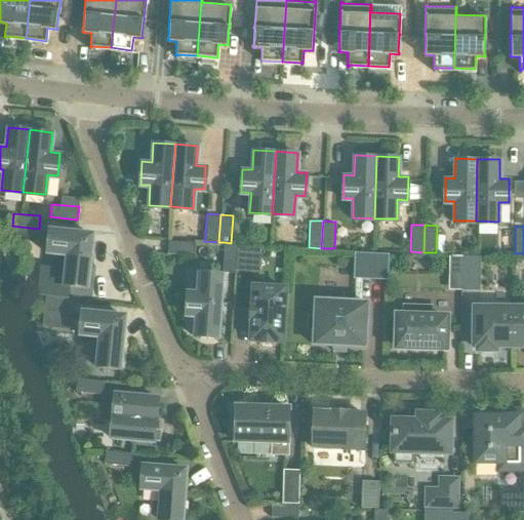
[(40,267),(37,293),(67,296),(69,284),(87,286),(92,234),(50,229),(48,252),(68,254),(65,283),(52,282),(53,269),(40,267)]
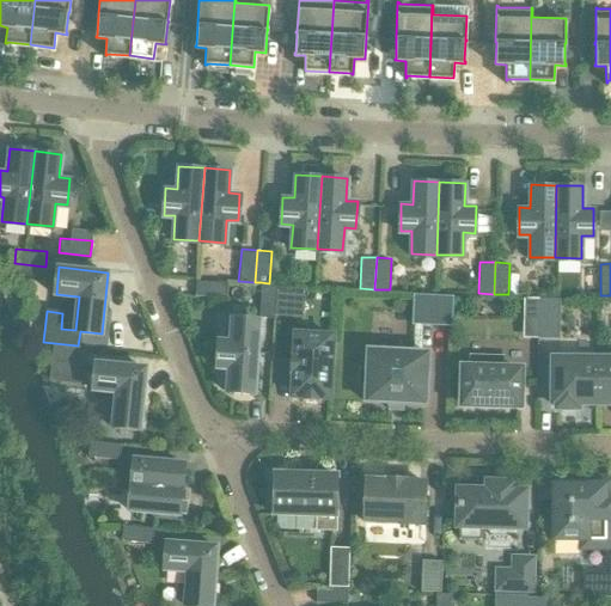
[(227,280),(196,277),(195,293),(226,295),(227,280)]
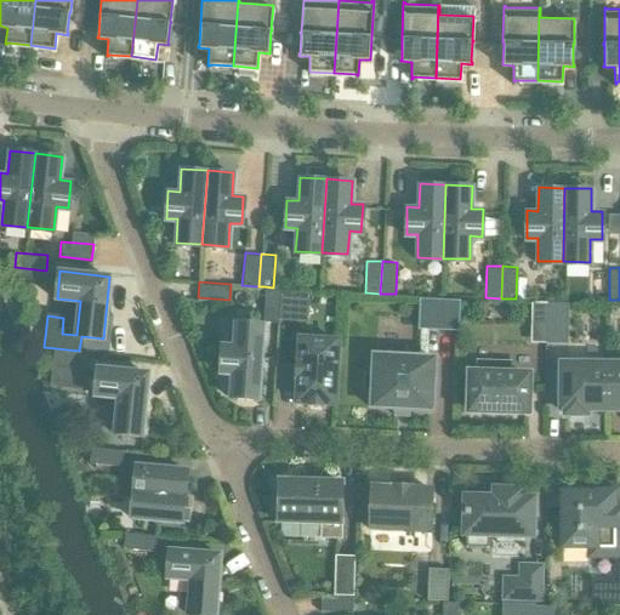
[(273,288),(265,286),(262,319),(278,320),(278,317),(279,317),(280,288),(273,288)]
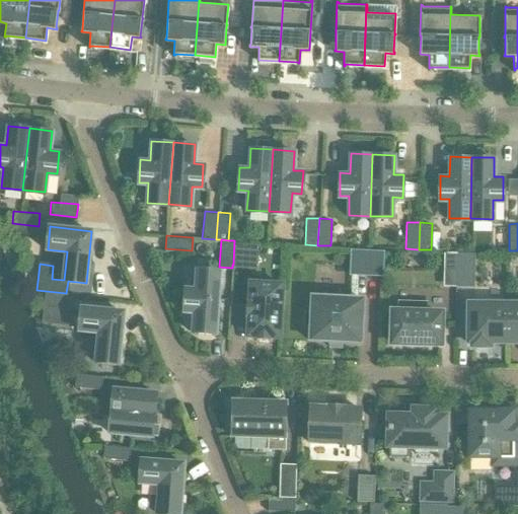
[(257,242),(234,240),(233,265),(256,267),(257,242)]
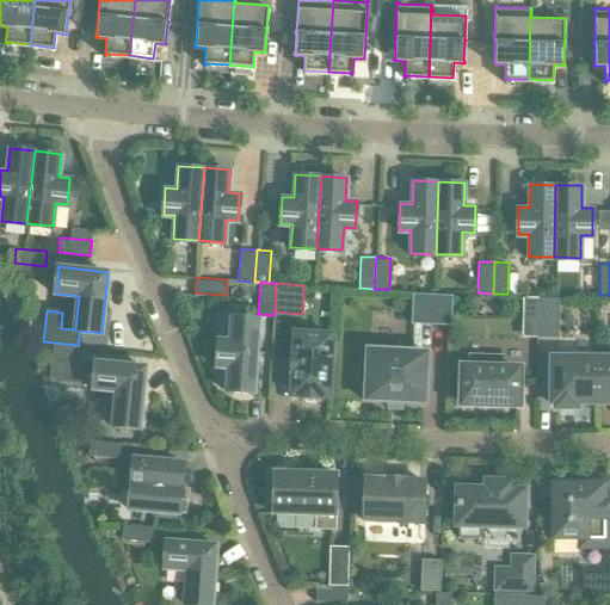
[(412,320),(450,321),(451,292),(413,291),(412,320)]
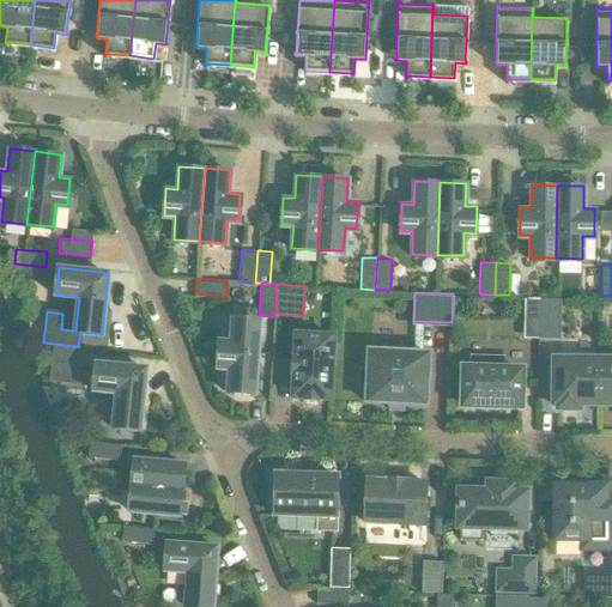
[(523,326),(539,326),(539,296),(525,296),(523,326)]
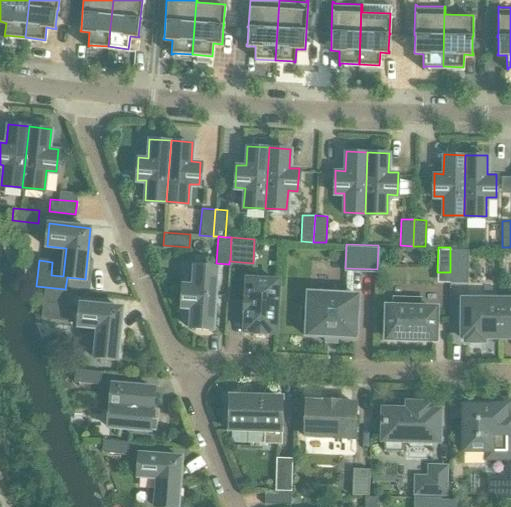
[(450,247),(450,272),(449,277),(466,277),(467,248),(450,247)]
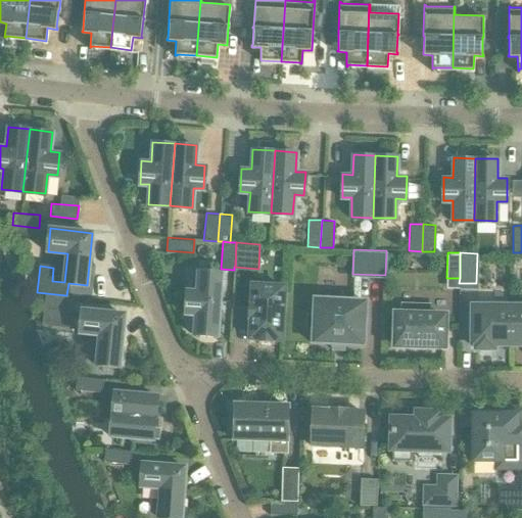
[(198,272),(197,291),(188,291),(186,314),(195,315),(194,334),(217,335),(222,274),(198,272)]
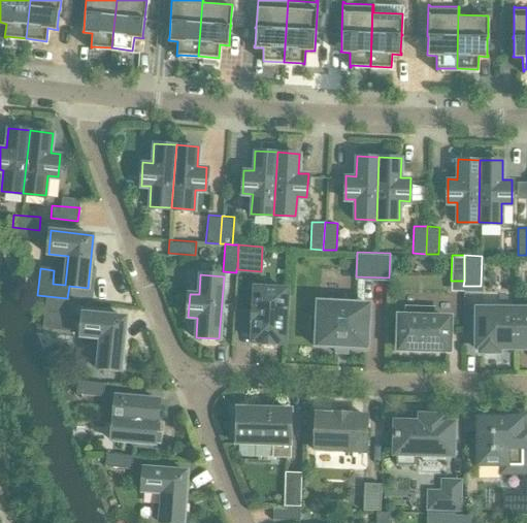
[(275,341),(284,342),(287,289),(255,287),(254,305),(251,305),(250,321),(253,321),(252,340),(260,340),(260,345),(275,345),(275,341)]
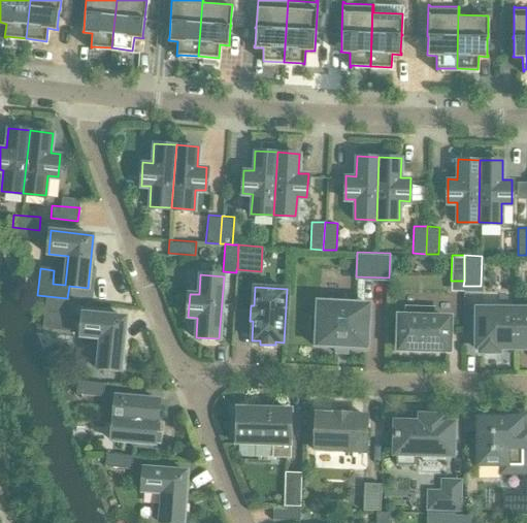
[(45,296),(44,309),(71,313),(72,299),(45,296)]
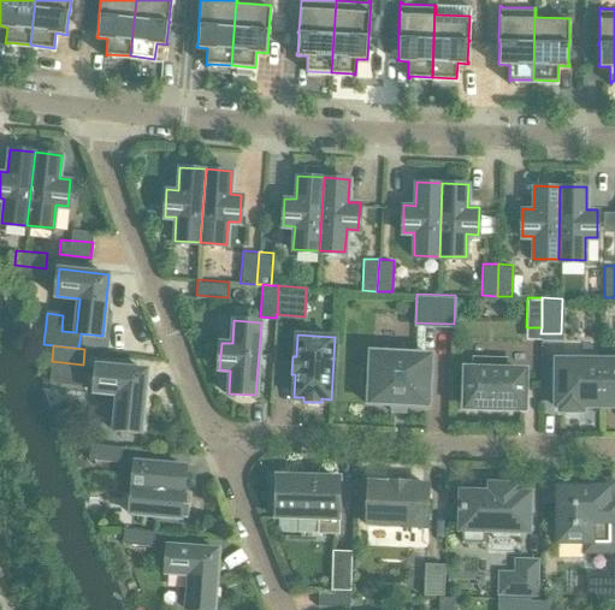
[(391,409),(404,409),(404,403),(429,404),(431,353),(371,350),(370,368),(361,368),(361,383),(368,383),(368,402),(391,403),(391,409)]
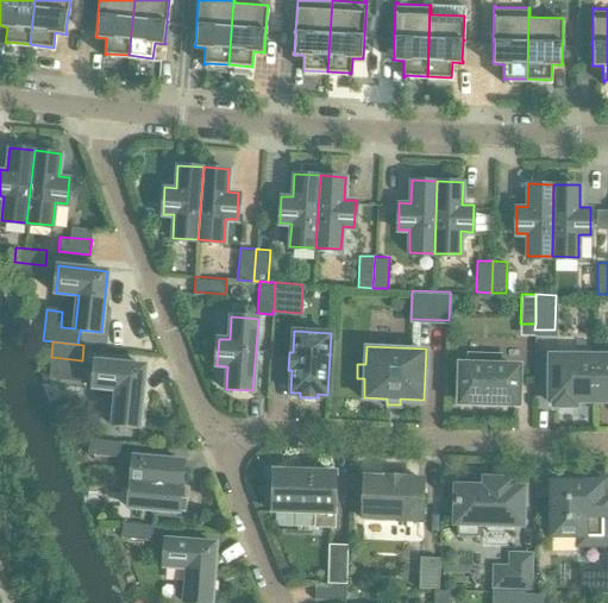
[(575,399),(594,399),(594,355),(590,355),(590,349),(555,349),(555,355),(550,355),(550,399),(555,399),(555,403),(575,403),(575,399)]
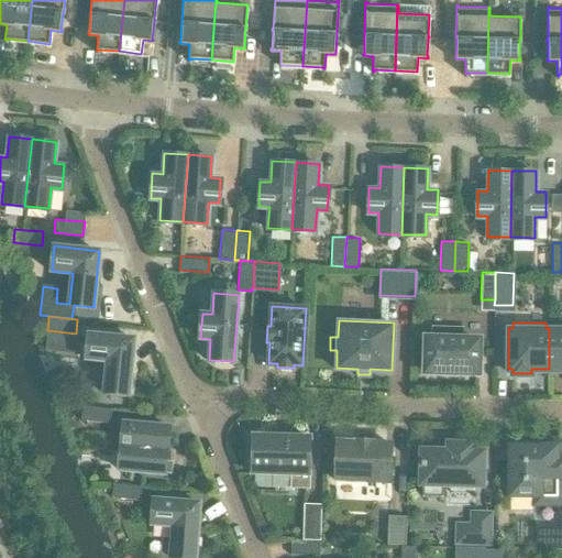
[(549,328),(549,369),(561,369),(561,323),(553,323),(553,328),(549,328)]
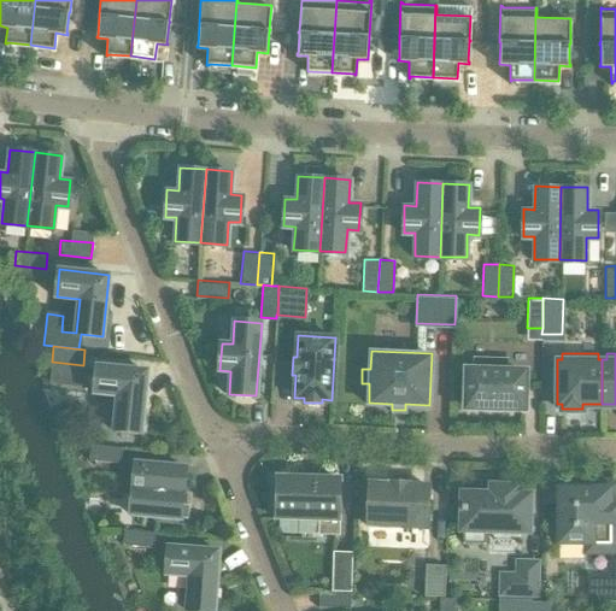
[(473,354),(473,369),(467,369),(467,405),(523,407),(524,371),(506,370),(506,356),(473,354)]
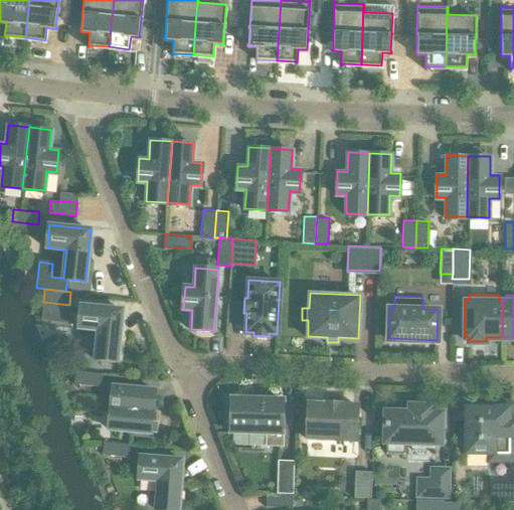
[(96,358),(118,360),(123,309),(81,305),(78,327),(99,329),(96,358)]
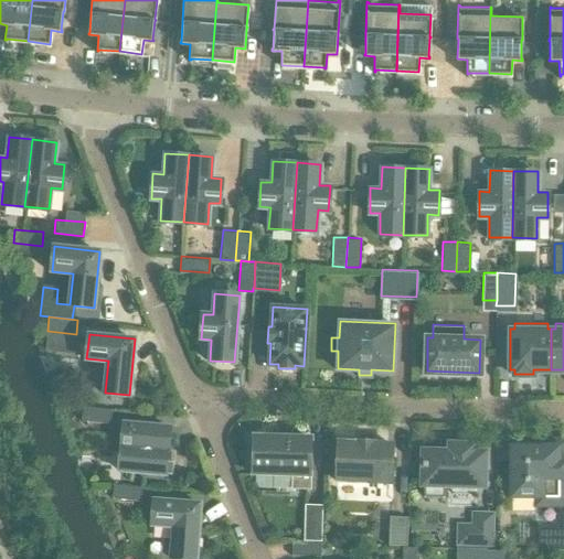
[(81,418),(110,421),(112,407),(83,404),(81,418)]
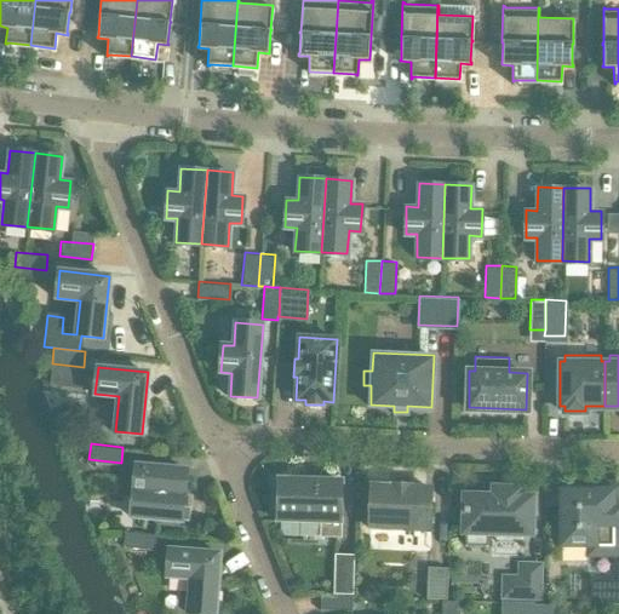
[(185,468),(136,463),(131,515),(181,518),(185,468)]
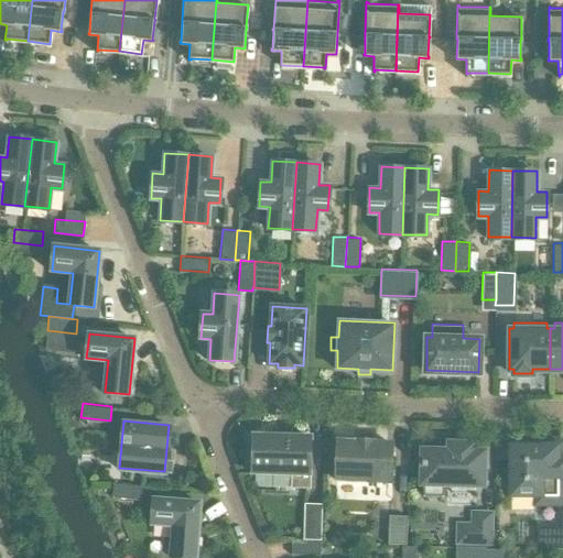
[(252,458),(252,471),(253,471),(291,472),(291,484),(309,484),(310,436),(309,436),(288,436),(288,435),(285,435),(285,436),(277,436),(277,435),(275,435),(275,436),(255,435),(253,435),(252,438),(248,438),(248,458),(252,458)]
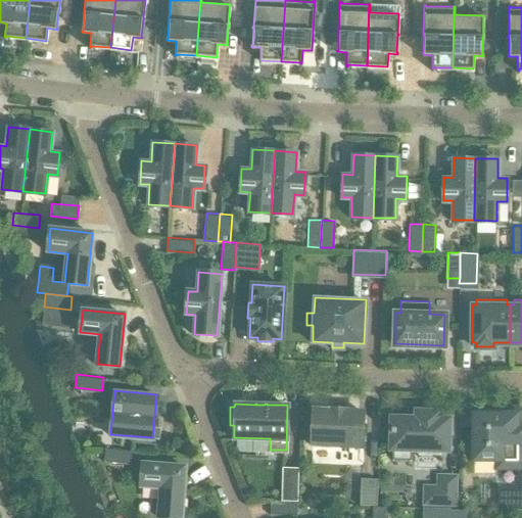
[(311,443),(362,445),(364,411),(345,410),(345,408),(331,407),(331,409),(313,409),(311,443)]
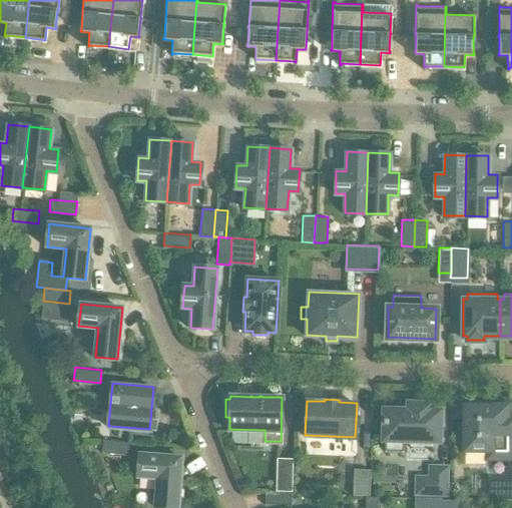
[(385,423),(384,433),(384,449),(403,450),(403,438),(435,439),(435,434),(438,434),(439,411),(429,411),(429,404),(424,404),(424,403),(423,403),(423,404),(415,404),(415,403),(414,403),(414,404),(409,403),(409,410),(385,410),(385,419),(384,419),(384,423),(385,423)]
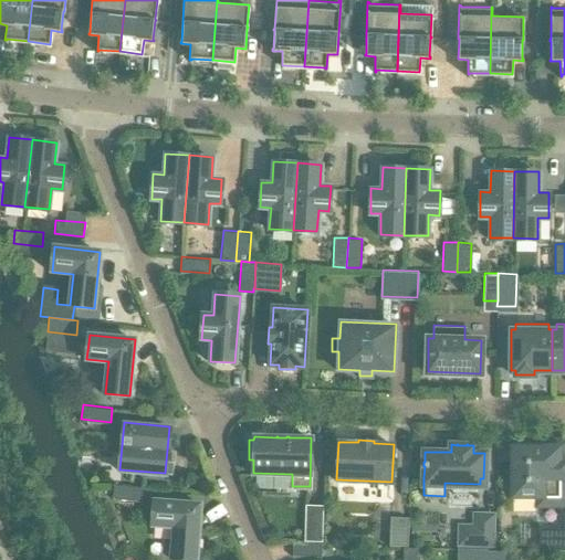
[(558,504),(564,503),(564,445),(512,445),(512,496),(558,496),(558,504)]
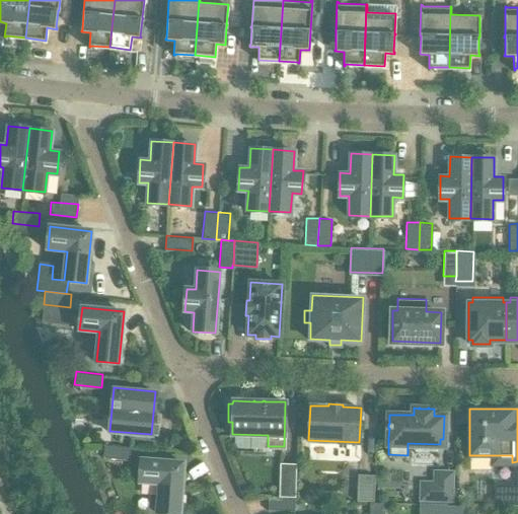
[(103,443),(102,456),(129,458),(130,445),(103,443)]
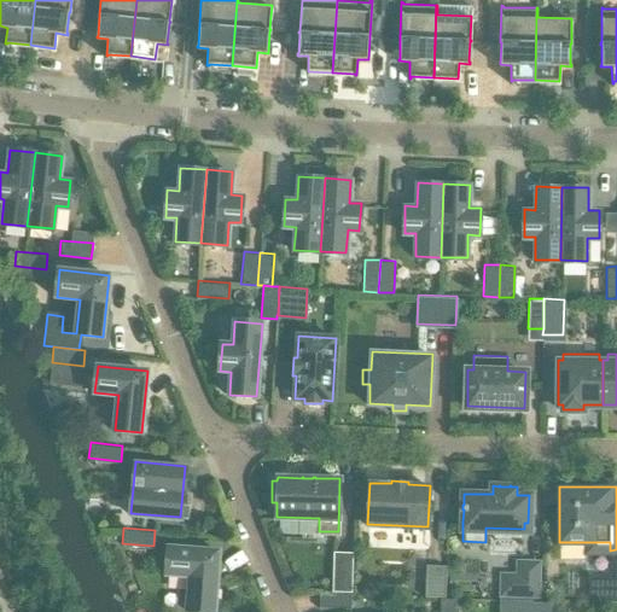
[(190,575),(186,608),(214,611),(219,549),(168,546),(167,572),(190,575)]
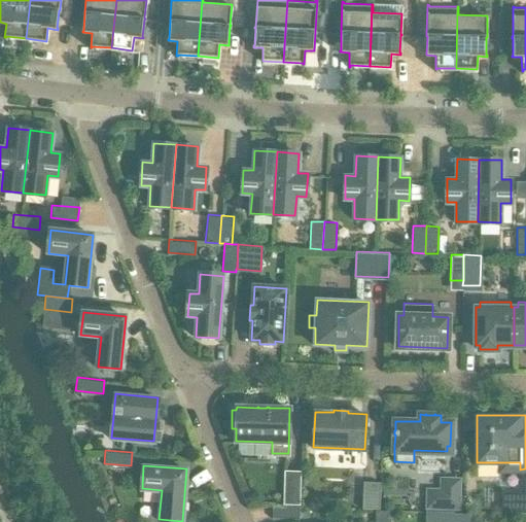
[(283,502),(299,503),(300,470),(284,470),(283,502)]
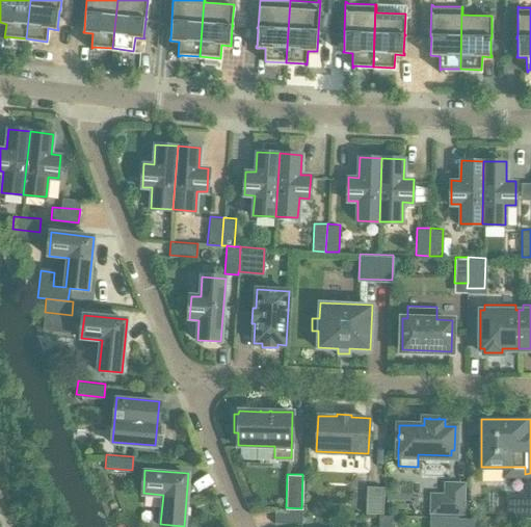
[(462,481),(445,481),(445,493),(431,493),(430,509),(461,510),(462,481)]
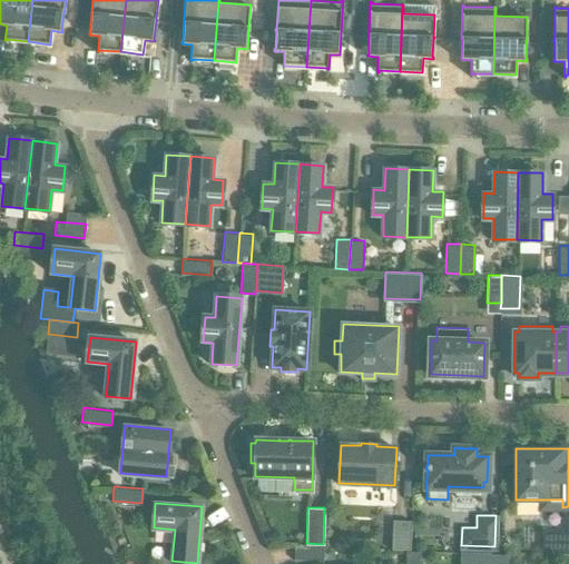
[(392,518),(391,547),(410,548),(411,520),(392,518)]
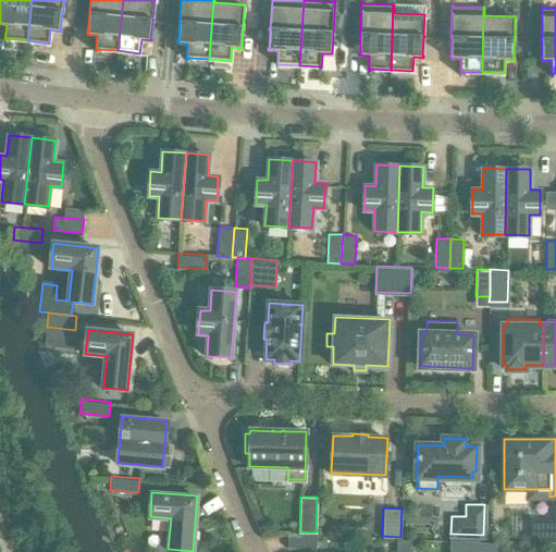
[(555,523),(530,523),(530,540),(555,540),(555,523)]
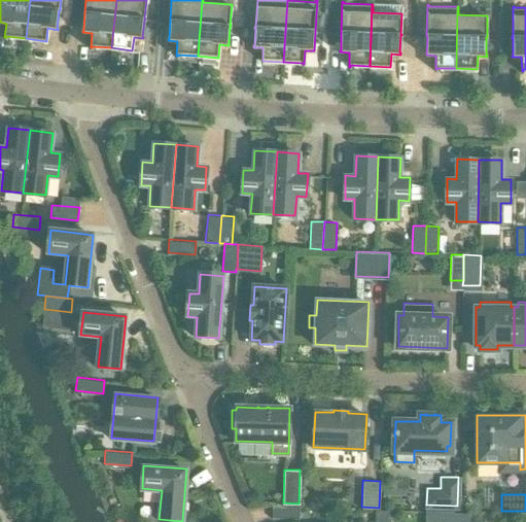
[(271,516),(299,518),(299,505),(272,502),(271,516)]
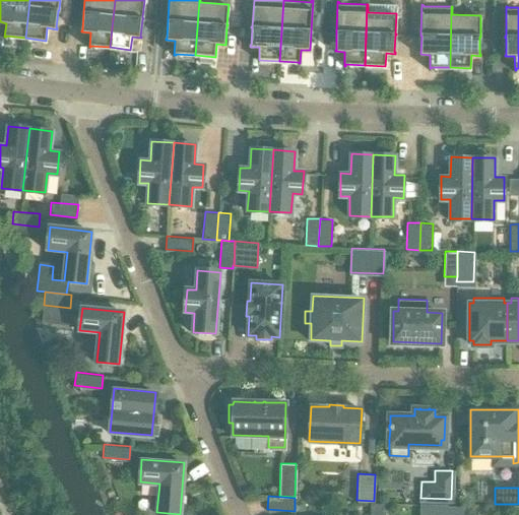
[(369,514),(382,514),(382,502),(370,501),(369,514)]
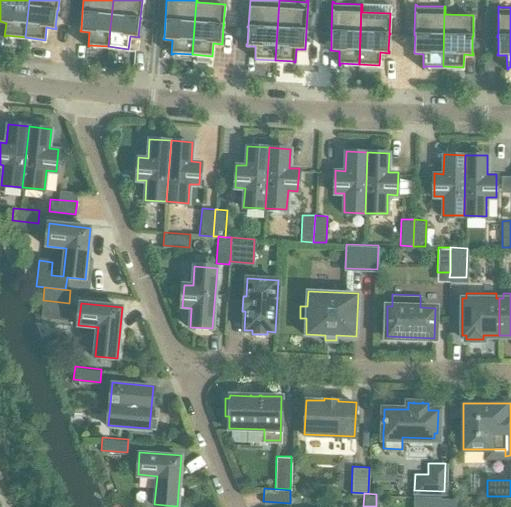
[(439,496),(415,495),(415,506),(454,506),(455,497),(439,497),(439,496)]
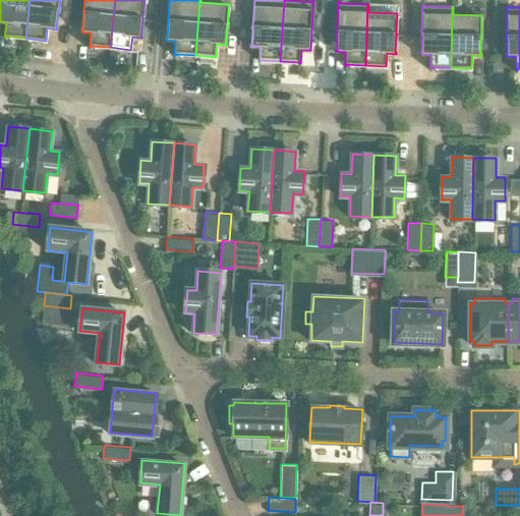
[(477,515),(478,506),(464,506),(463,515),(477,515)]
